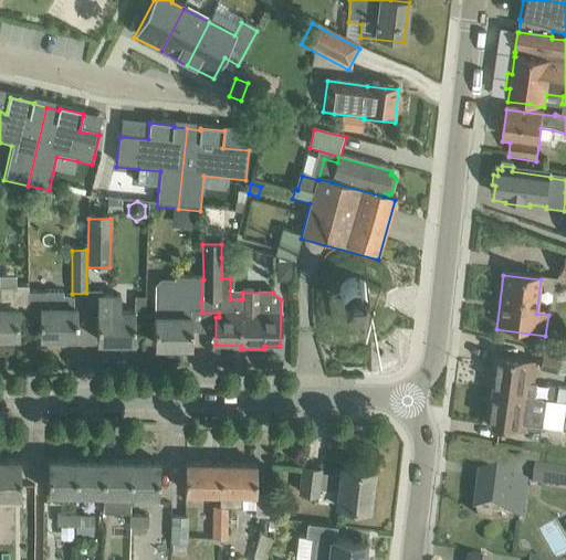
[(28,288),(16,288),(16,277),(0,277),(0,339),(18,340),(17,312),(28,312),(28,295),(28,288)]
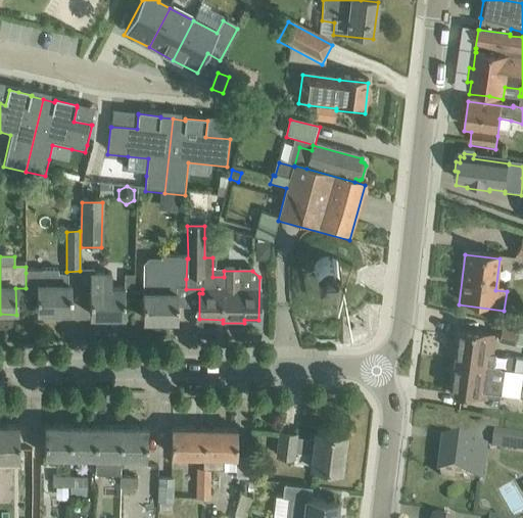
[(186,279),(187,259),(161,257),(161,261),(148,261),(142,267),(142,323),(177,323),(177,296),(175,296),(175,289),(186,289),(186,279)]
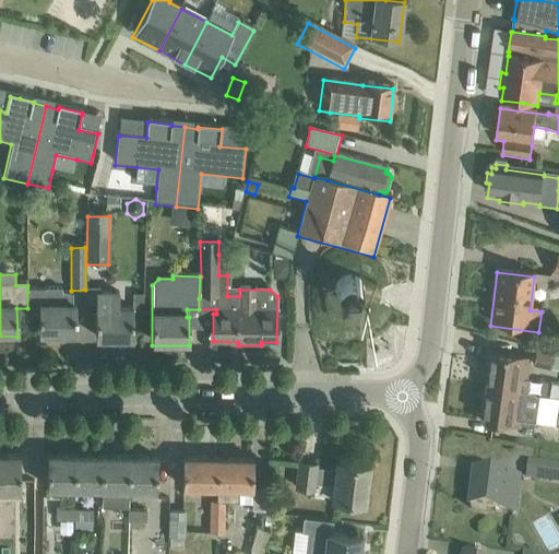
[(334,297),(335,301),(337,303),(337,304),(340,306),(342,307),(344,308),(346,309),(349,309),(352,309),(355,308),(357,307),(359,306),(360,304),(363,302),(364,299),(364,296),(364,294),(364,292),(363,287),(360,284),(358,282),(357,281),(353,280),(351,279),(346,280),(343,281),(341,282),(337,284),(335,287),(334,292),(334,294),(334,297)]
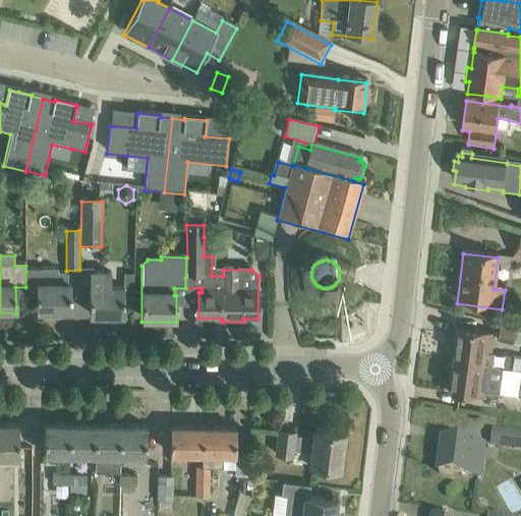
[(36,313),(70,313),(70,287),(67,287),(67,276),(57,276),(57,272),(25,272),(25,287),(25,299),(36,299),(36,313)]
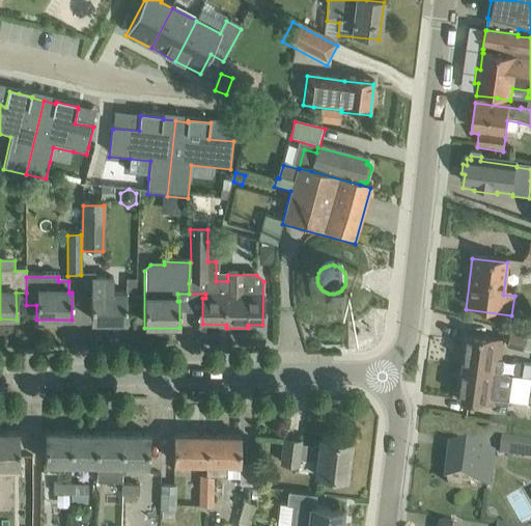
[(90,297),(90,303),(90,324),(105,324),(105,326),(110,329),(117,329),(123,326),(123,324),(126,324),(126,297),(114,297),(113,278),(92,279),(92,297),(90,297)]
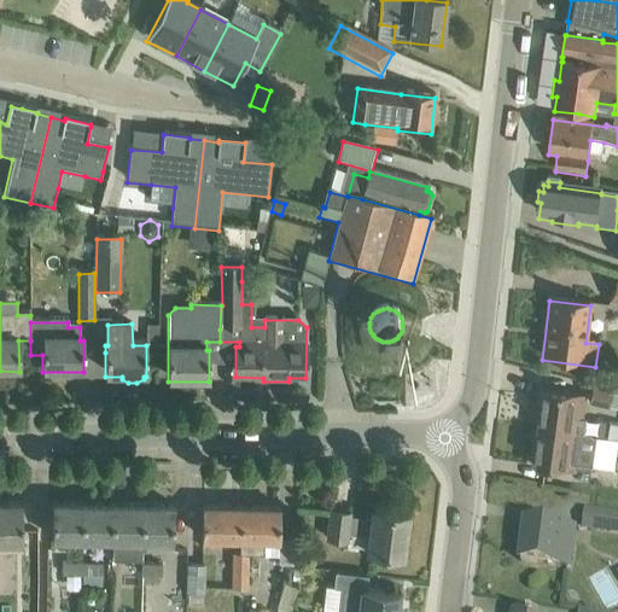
[(617,396),(612,395),(593,389),(589,406),(617,412),(617,396)]
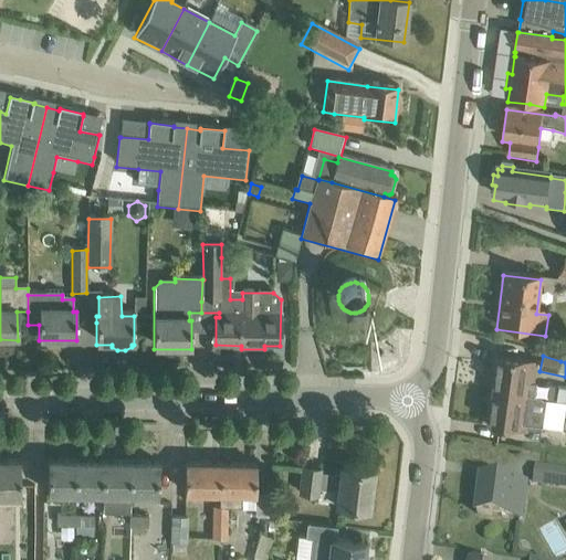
[(496,360),(491,394),(534,401),(535,387),(532,386),(535,365),(496,360)]
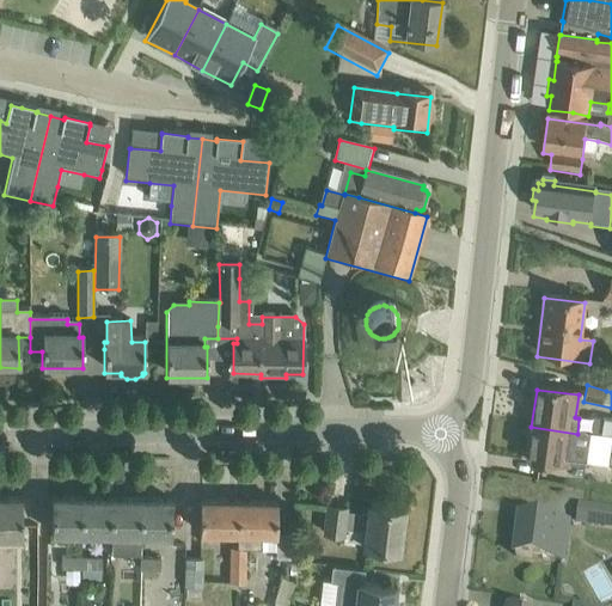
[(611,423),(604,422),(601,436),(611,438),(611,423)]
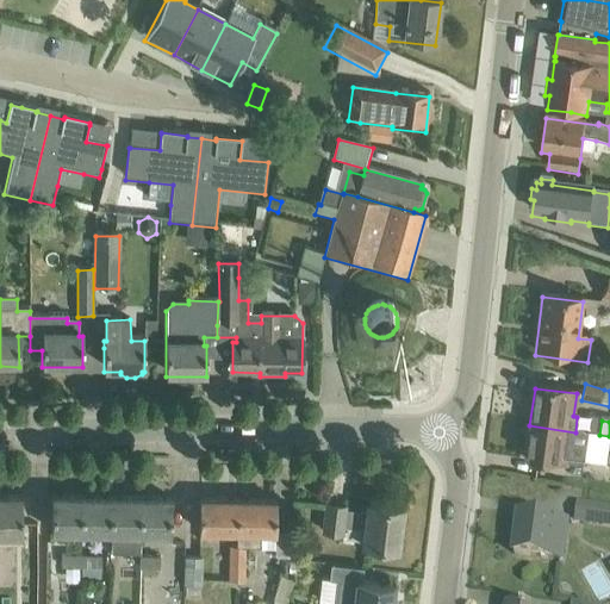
[(609,436),(599,435),(576,433),(529,425),(524,464),(566,469),(567,460),(570,461),(568,467),(582,468),(582,462),(609,466),(609,436)]
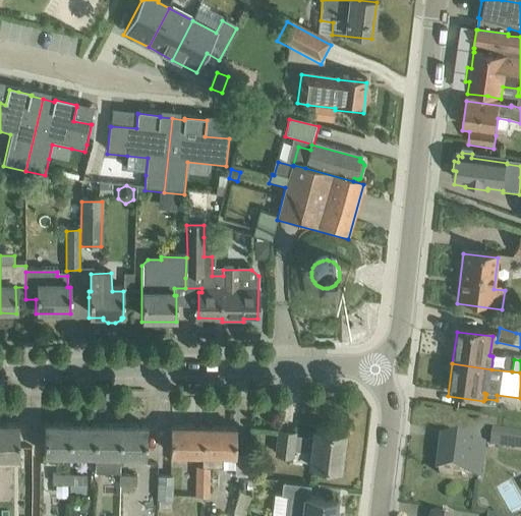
[(0,493),(32,493),(32,442),(31,442),(31,464),(18,464),(18,427),(0,427),(0,493)]
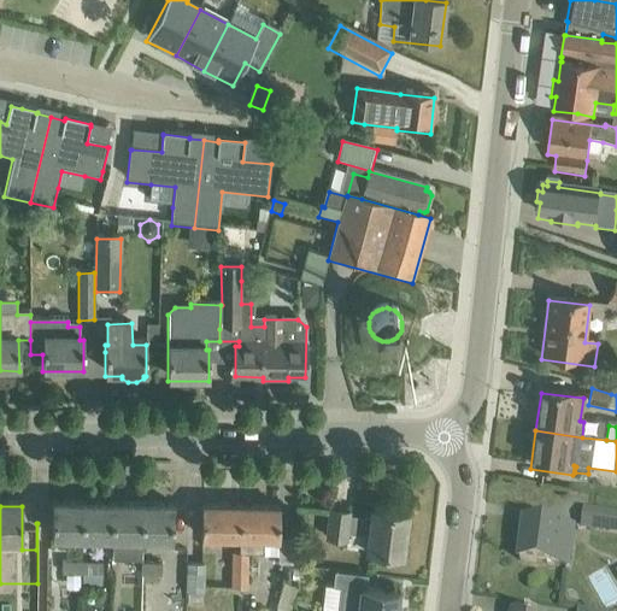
[(52,541),(82,542),(82,506),(52,506),(52,541)]
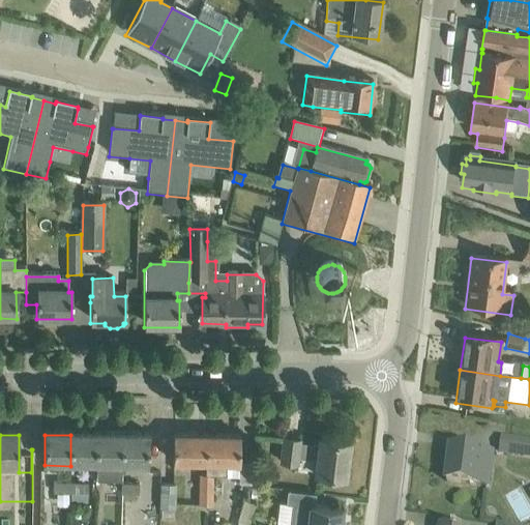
[(70,466),(96,466),(96,436),(70,435),(70,466)]
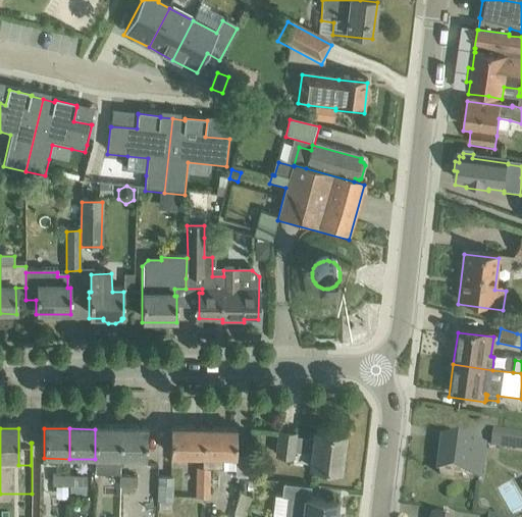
[(120,429),(95,429),(95,459),(94,477),(119,477),(120,460),(120,429)]
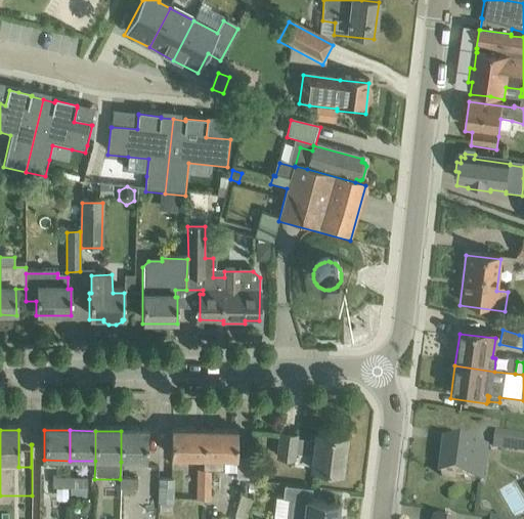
[(121,431),(121,462),(146,462),(147,432),(121,431)]
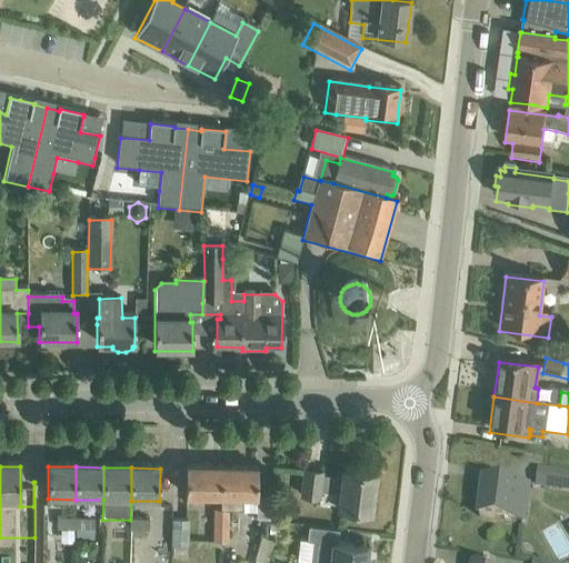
[(186,499),(221,500),(221,470),(186,469),(186,499)]
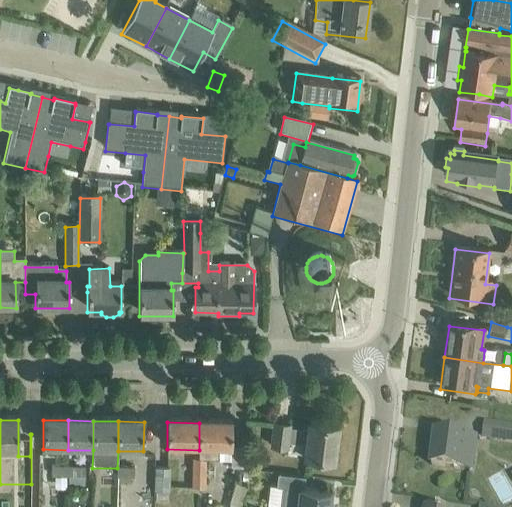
[(199,461),(199,490),(206,490),(206,462),(229,463),(229,450),(231,450),(231,423),(199,423),(199,450),(199,461)]
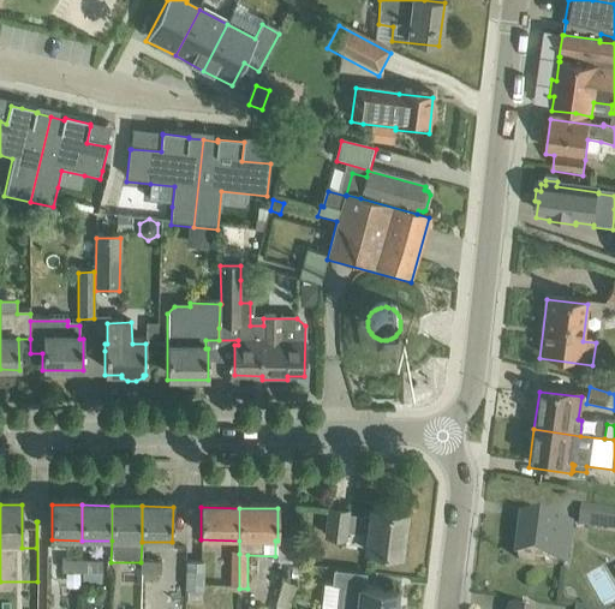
[(366,553),(376,554),(400,556),(405,514),(371,511),(370,520),(346,518),(347,514),(329,512),(326,541),(344,542),(345,536),(368,538),(366,553)]
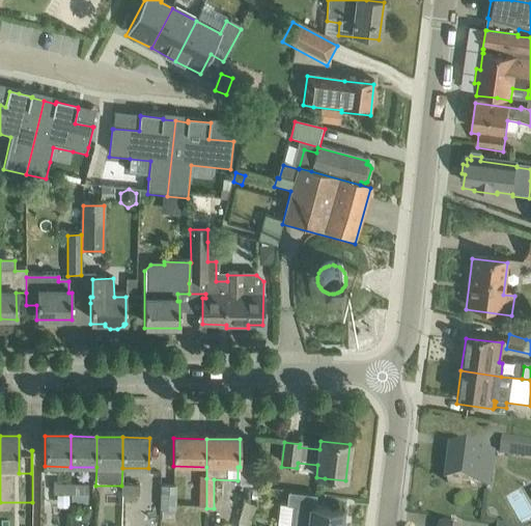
[(501,463),(530,466),(530,447),(503,444),(501,463)]
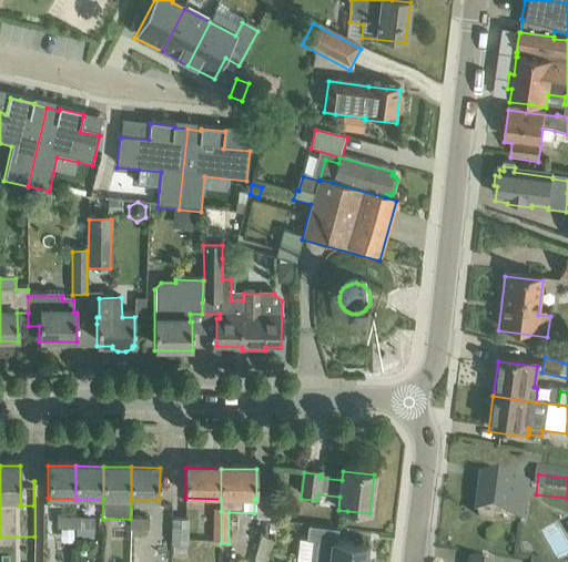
[(478,523),(500,527),(523,529),(527,493),(483,487),(478,523)]
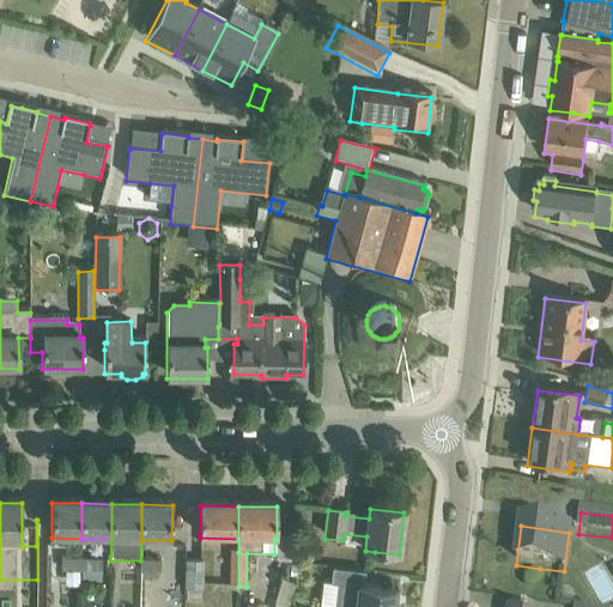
[(80,574),(80,562),(61,562),(61,574),(80,574)]
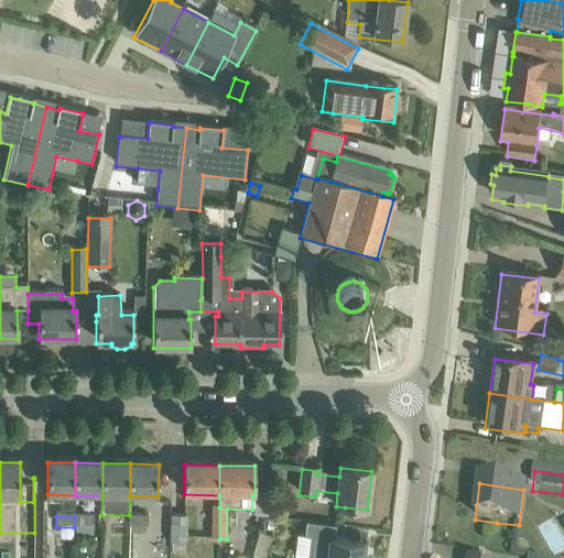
[(93,517),(74,516),(74,527),(91,528),(93,517)]
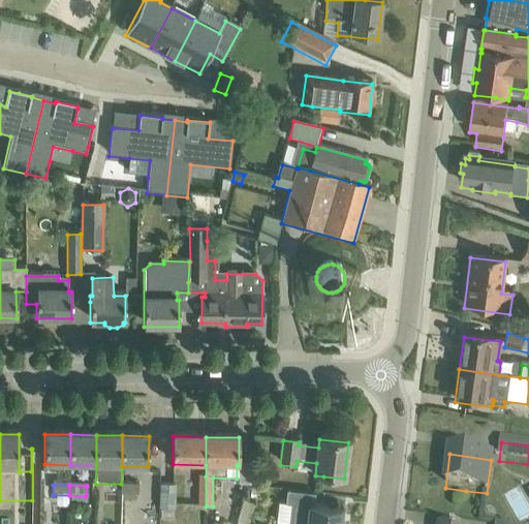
[(138,485),(122,486),(122,496),(122,506),(138,506),(138,485)]
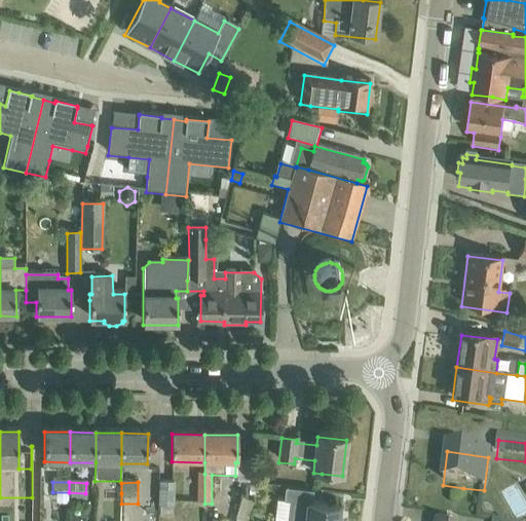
[(160,516),(172,517),(174,484),(161,484),(160,516)]
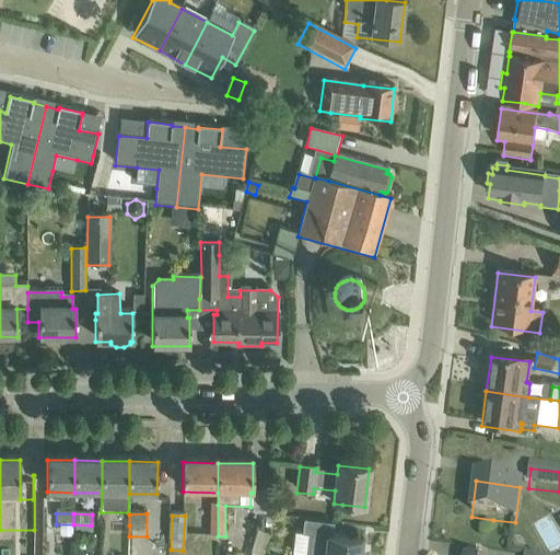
[(359,554),(360,541),(329,538),(330,528),(311,525),(307,554),(359,554)]
